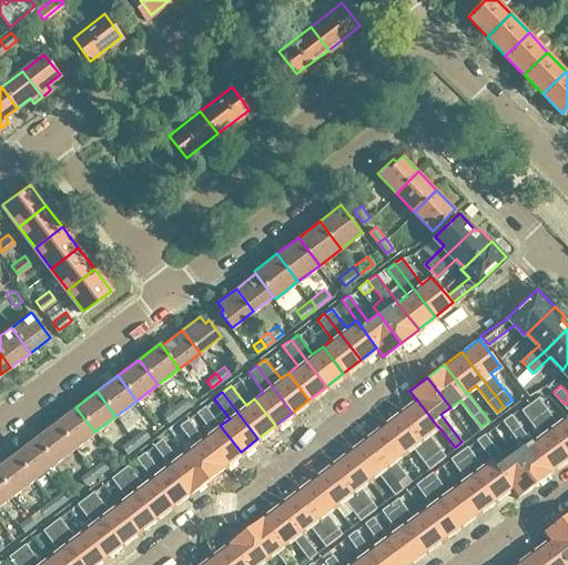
[(180,412),(191,403),(185,397),(174,405),(180,412)]
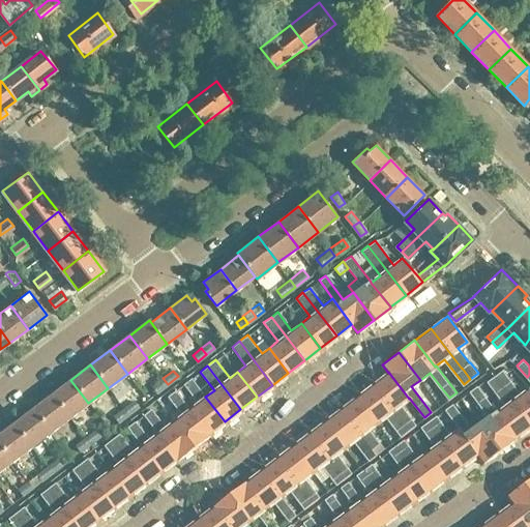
[(529,423),(529,389),(529,388),(519,396),(501,371),(494,376),(529,423)]
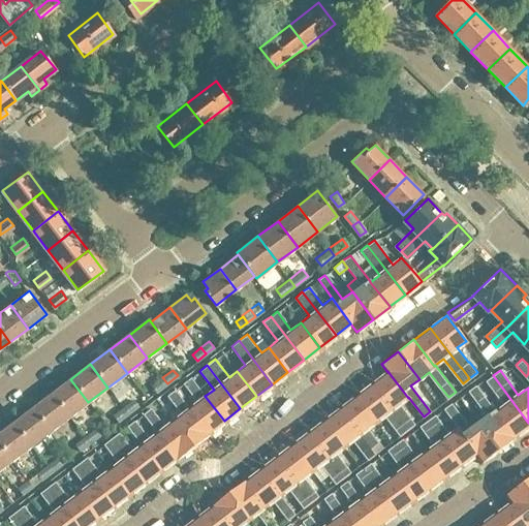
[(387,371),(387,372),(372,383),(407,429),(414,424),(399,404),(408,398),(387,371)]
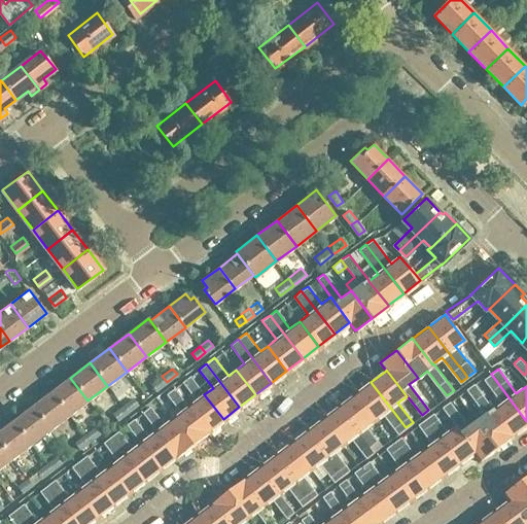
[(526,424),(526,421),(491,374),(484,379),(502,404),(494,410),(493,410),(513,435),(526,424)]
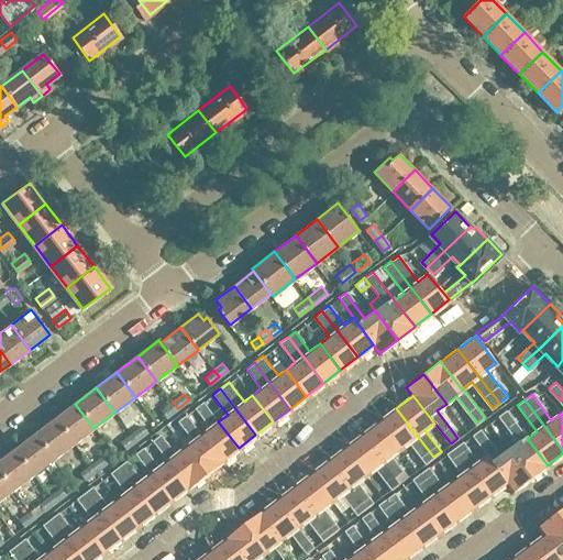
[(178,408),(173,402),(162,410),(167,416),(178,408)]
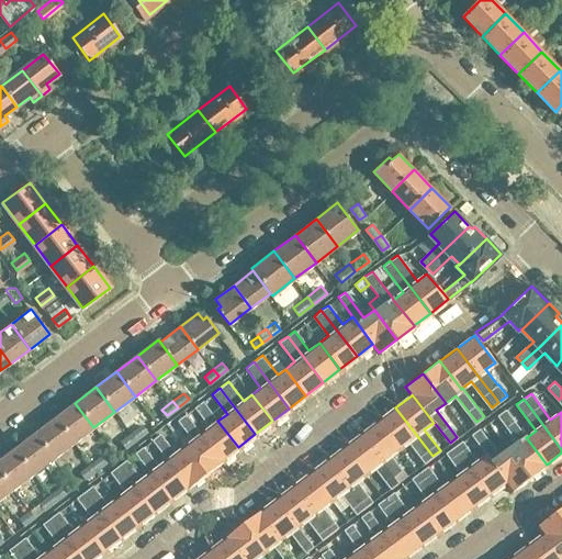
[(238,447),(217,421),(202,401),(195,406),(211,426),(202,433),(201,434),(222,460),(238,447)]
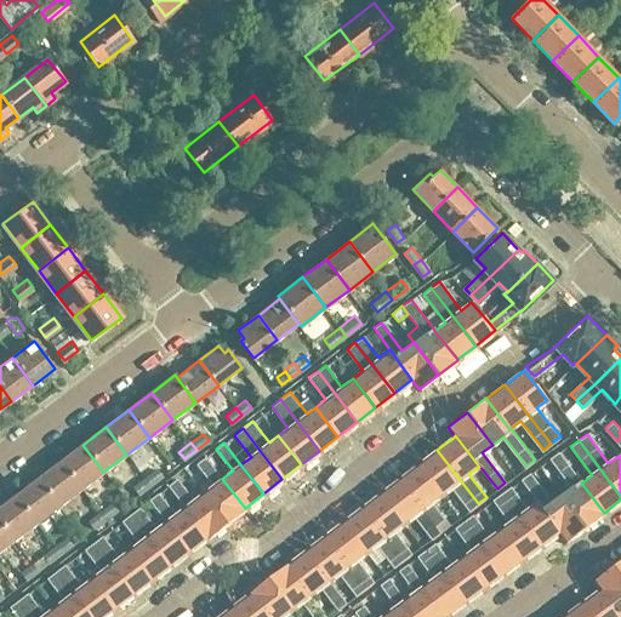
[(103,472),(83,445),(60,462),(81,490),(103,472)]
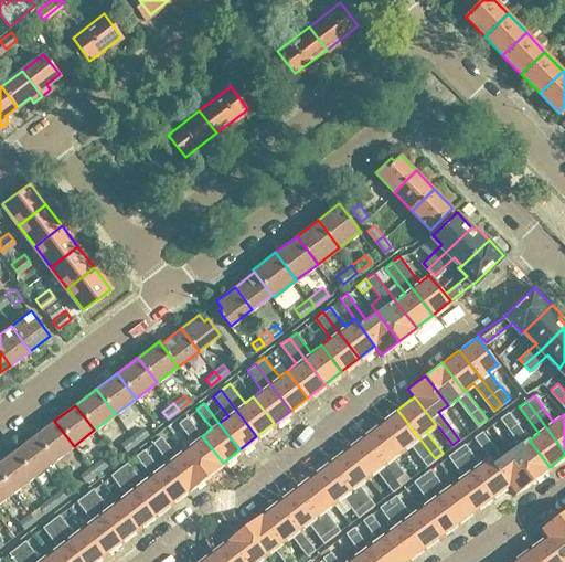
[(435,458),(397,410),(381,423),(402,451),(412,444),(427,465),(435,458)]
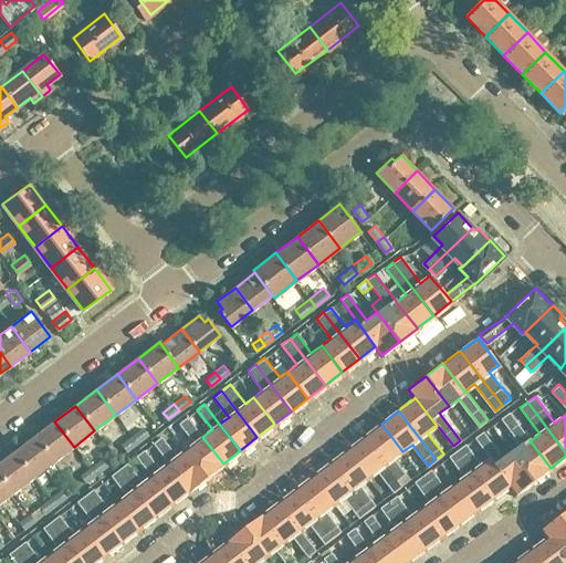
[(551,468),(530,440),(531,440),(510,412),(503,416),(522,442),(511,450),(533,481),(551,468)]
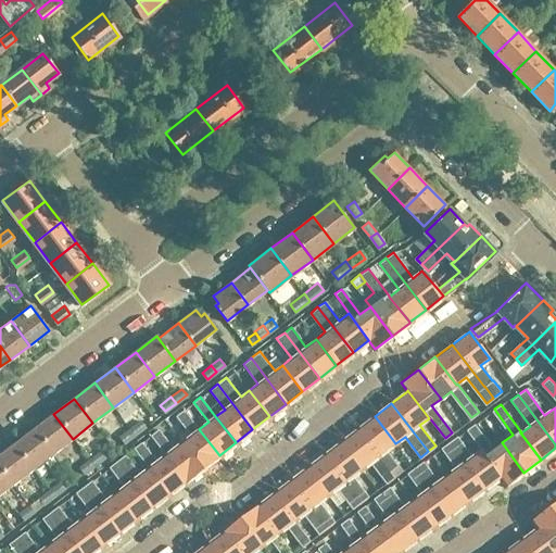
[(219,455),(199,429),(200,428),(185,409),(176,415),(191,435),(182,442),(203,469),(219,456),(219,455)]
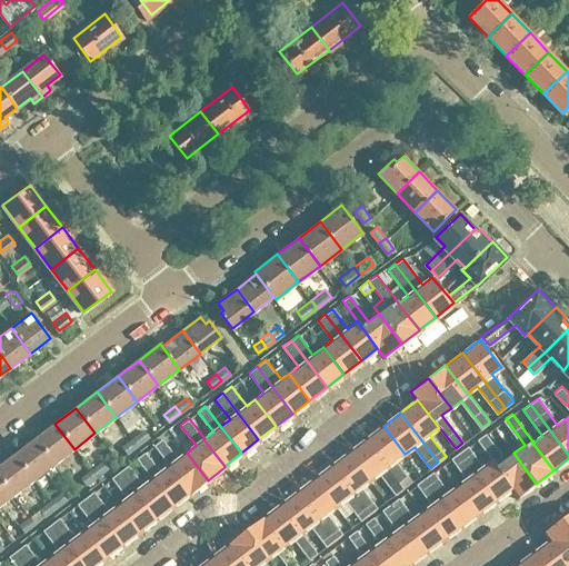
[(75,449),(55,424),(35,439),(53,465),(75,449)]
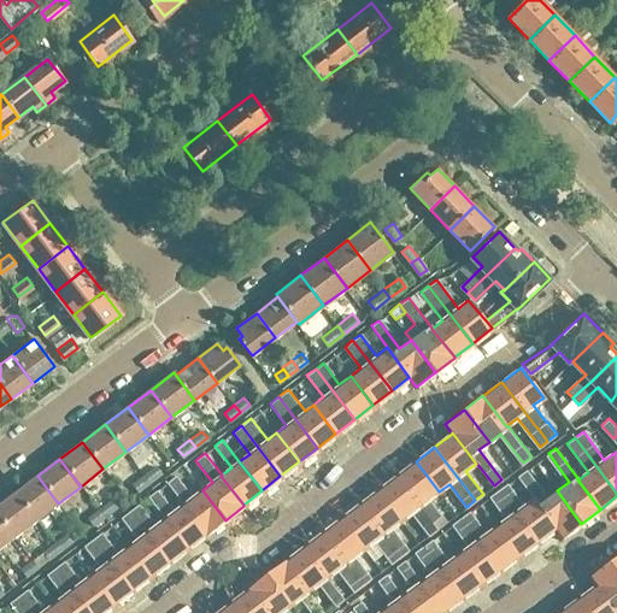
[(439,491),(416,461),(397,476),(438,529),(448,520),(444,514),(442,516),(430,499),(439,491)]
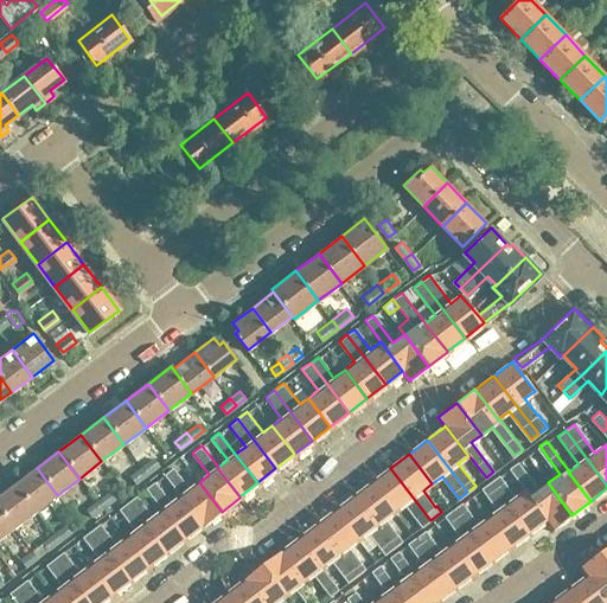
[(147,474),(159,464),(153,457),(141,466),(147,474)]
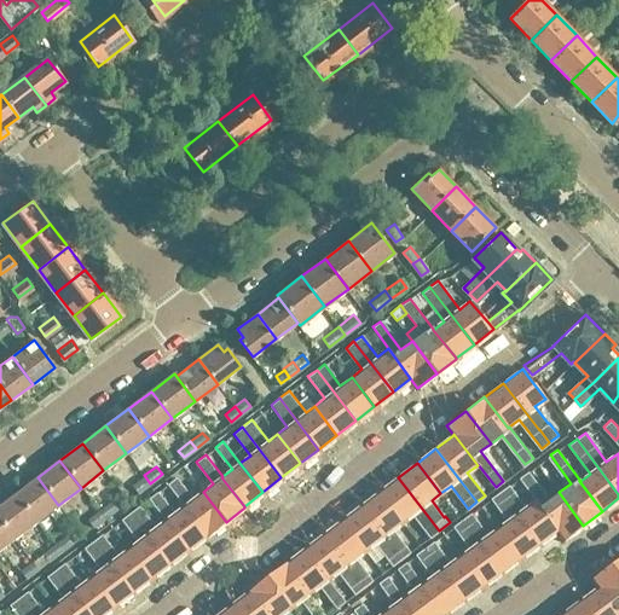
[(583,526),(559,492),(549,499),(528,470),(520,476),(537,499),(536,500),(557,531),(563,540),(583,526)]
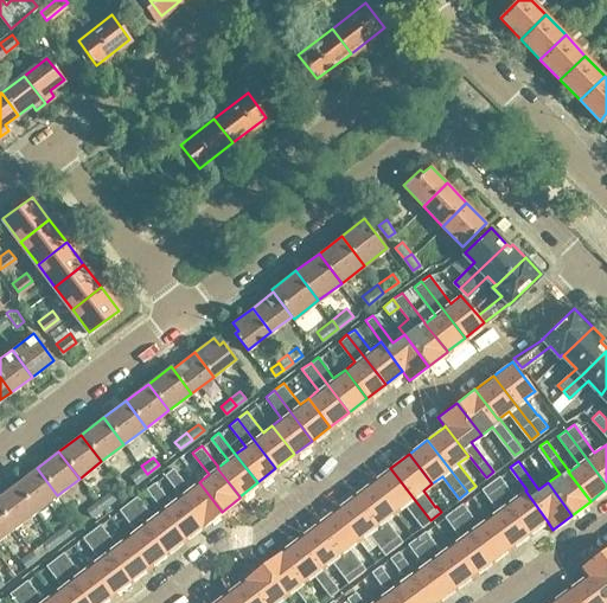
[(135,482),(147,474),(141,466),(129,475),(135,482)]
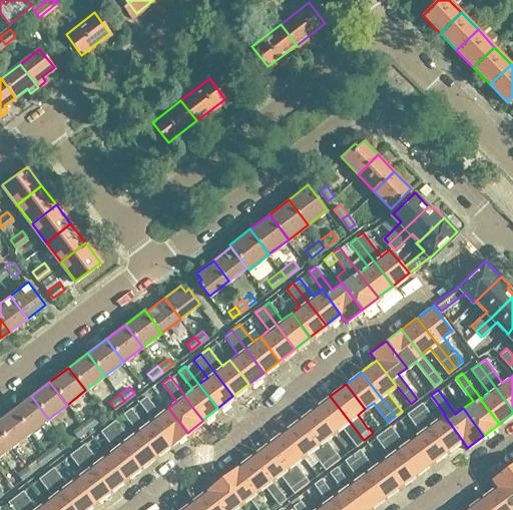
[(187,433),(168,408),(161,413),(146,395),(139,401),(145,410),(144,410),(152,420),(170,445),(187,433)]
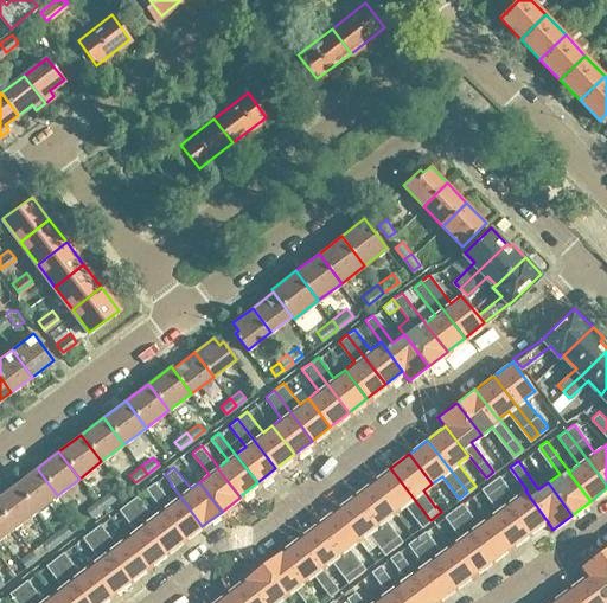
[(57,495),(37,468),(14,485),(34,512),(57,495)]
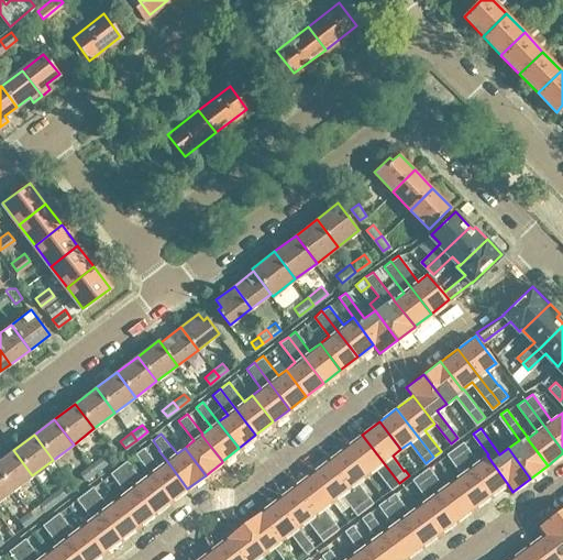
[(399,483),(362,435),(345,448),(366,475),(375,468),(392,489),(399,483)]
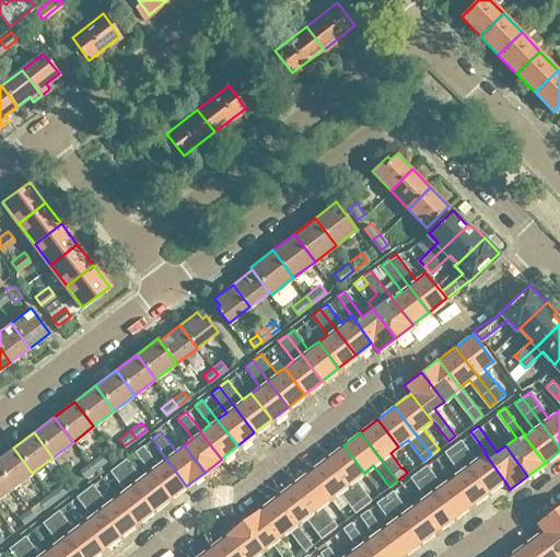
[(504,480),(485,453),(475,460),(459,440),(452,444),(487,492),(504,480)]
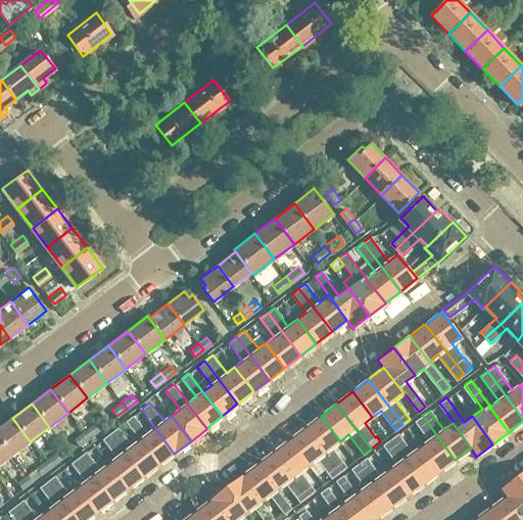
[(455,460),(422,415),(415,420),(429,439),(420,446),(439,472),(455,460)]
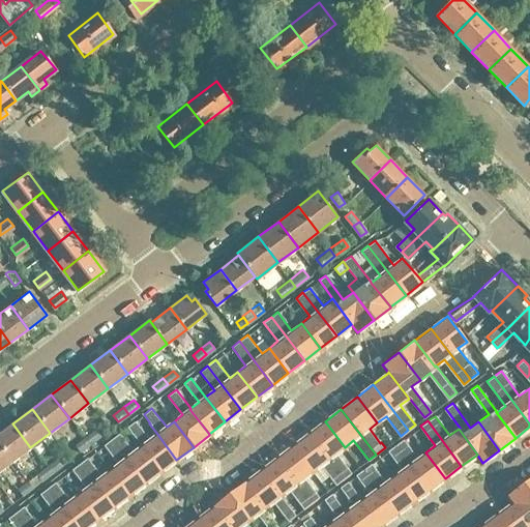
[(176,460),(157,434),(149,440),(135,421),(127,427),(142,445),(162,470),(176,460)]
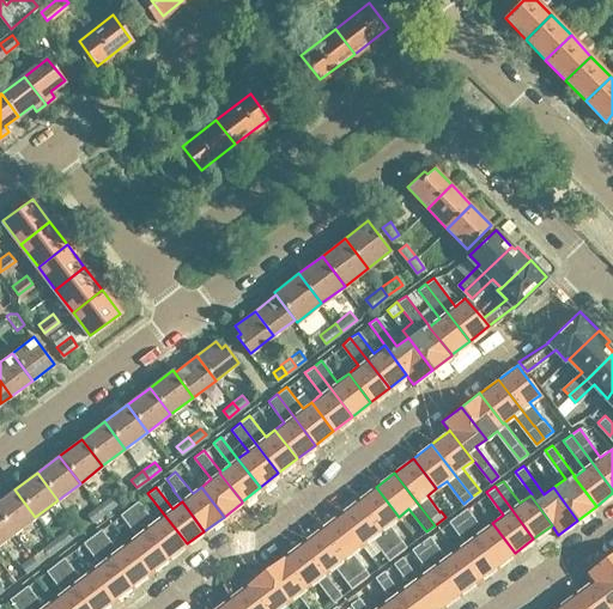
[(399,517),(376,487),(357,500),(398,553),(406,546),(389,524),(399,517)]
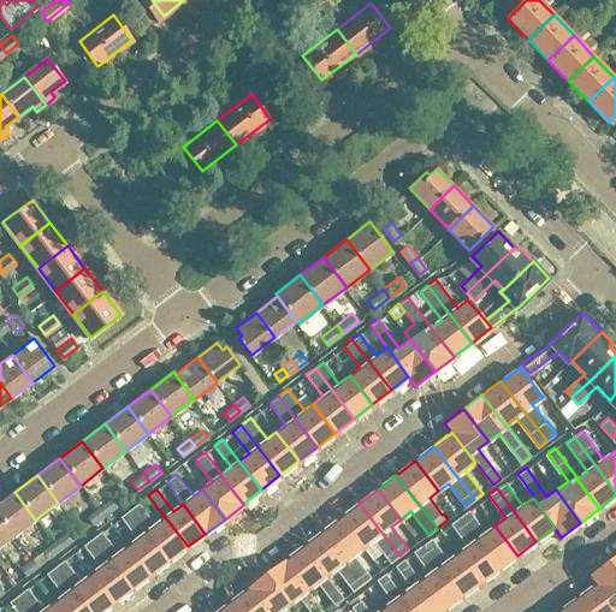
[(35,520),(15,492),(0,503),(0,521),(12,536),(35,520)]
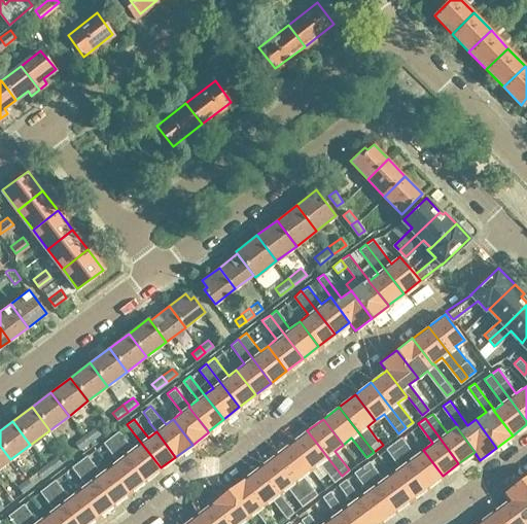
[(90,441),(100,432),(95,426),(84,434),(90,441)]
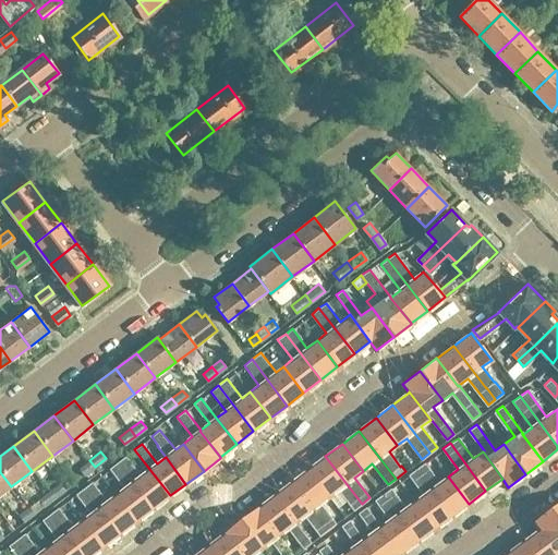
[(362,504),(325,456),(308,469),(329,496),(339,490),(354,509),(362,504)]
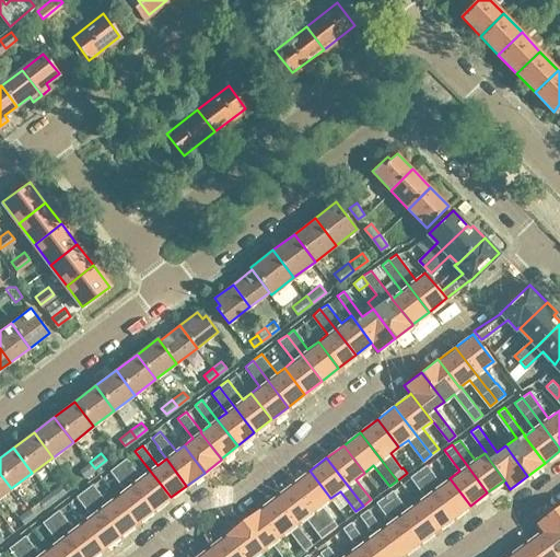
[(171,497),(150,471),(140,478),(125,459),(118,464),(153,510),(171,497)]
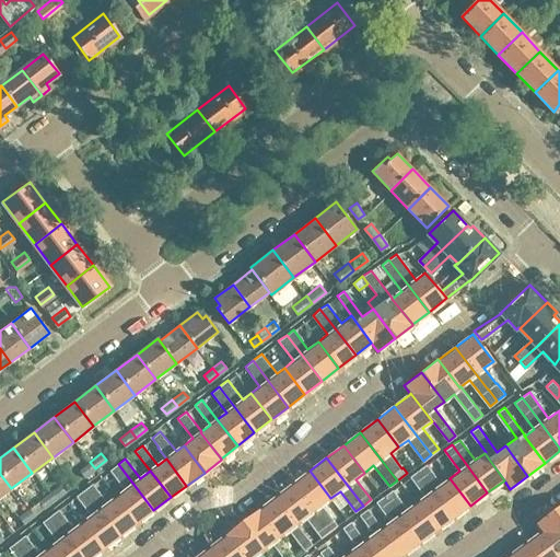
[(84,476),(95,468),(90,462),(79,470),(84,476)]
